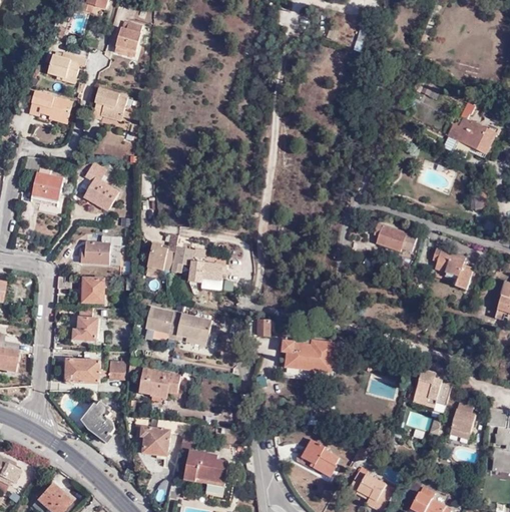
[(81,0),(79,9),(84,11),(87,3),(93,5),(105,8),(107,0),(81,0)]
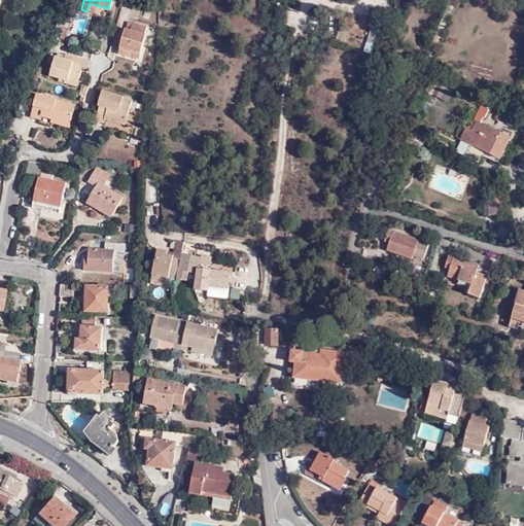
[(93,13),(96,5),(90,3),(86,11),(93,13)]
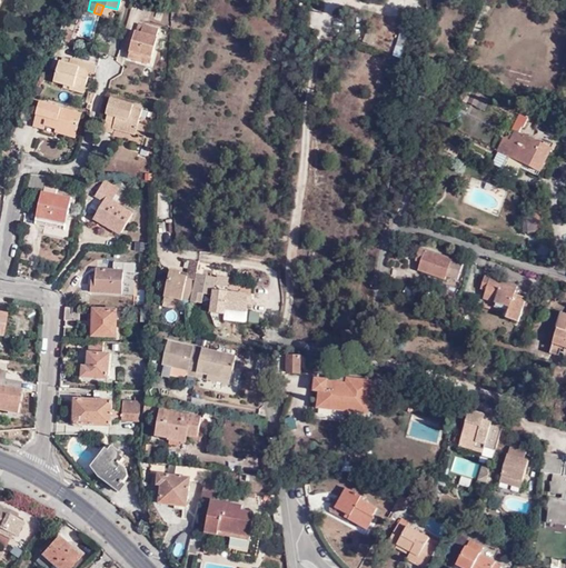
[(126,58),(138,61),(139,56),(150,59),(156,39),(154,39),(156,29),(141,26),(139,33),(133,32),(126,58)]
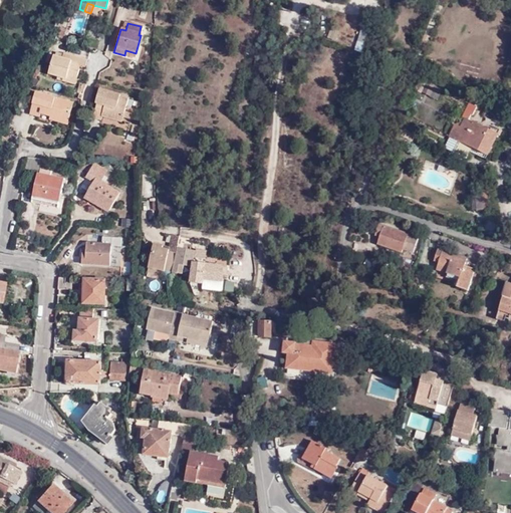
[(59,37),(63,28),(58,26),(54,35),(59,37)]
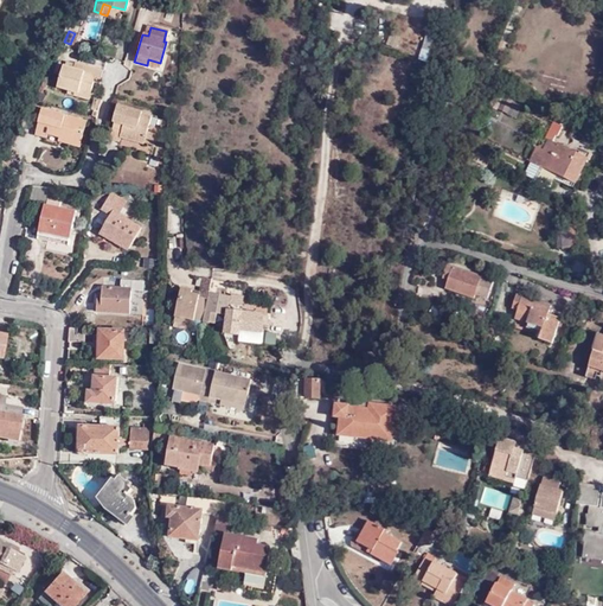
[(74,61),(74,63),(72,67),(62,64),(56,85),(71,90),(77,91),(77,88),(88,91),(91,81),(85,80),(87,76),(98,78),(101,69),(74,61)]
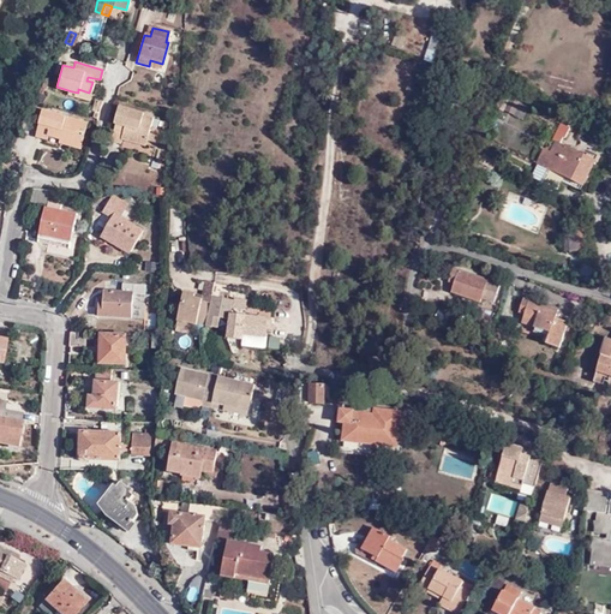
[(460,87),(466,72),(457,69),(451,83),(460,87)]
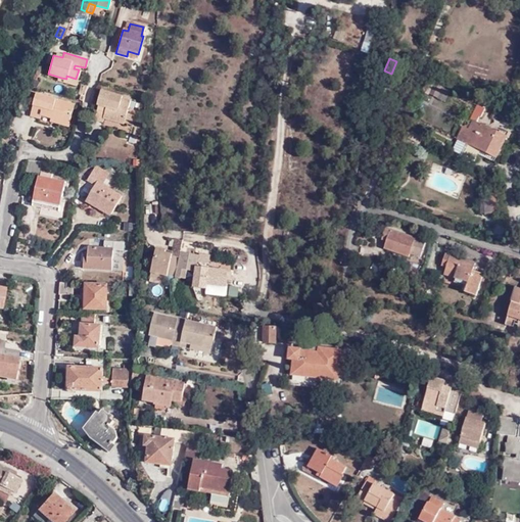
[(423,81),(421,93),(444,98),(446,85),(423,81)]
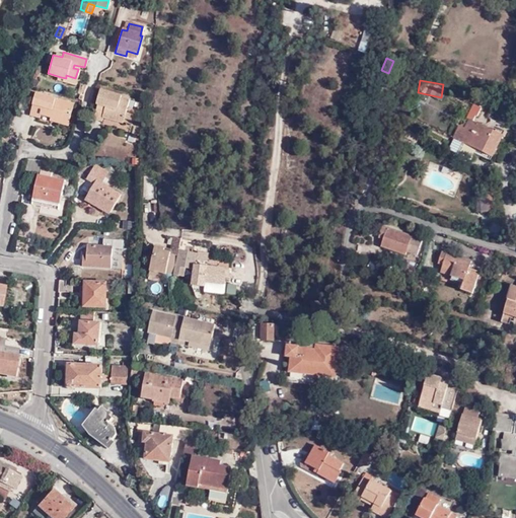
[(92,120),(100,123),(100,119),(122,125),(122,124),(125,115),(128,100),(98,92),(94,105),(96,106),(92,120)]
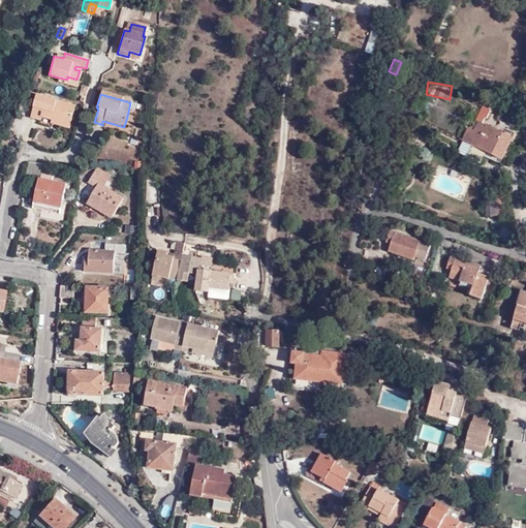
[(30,122),(39,124),(40,121),(69,129),(74,110),(35,98),(30,122)]
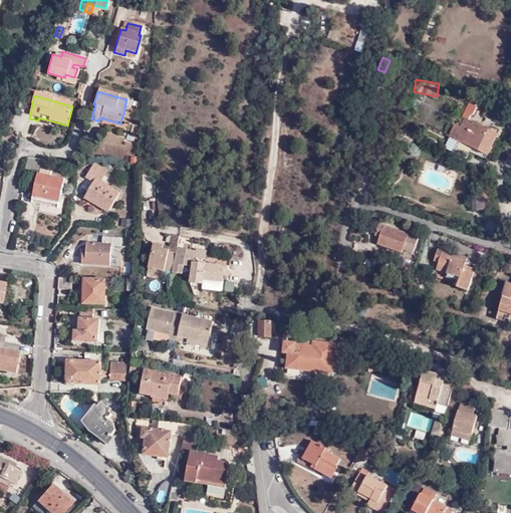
[(458,124),(460,118),(466,105),(460,102),(452,122),(454,123),(458,124)]
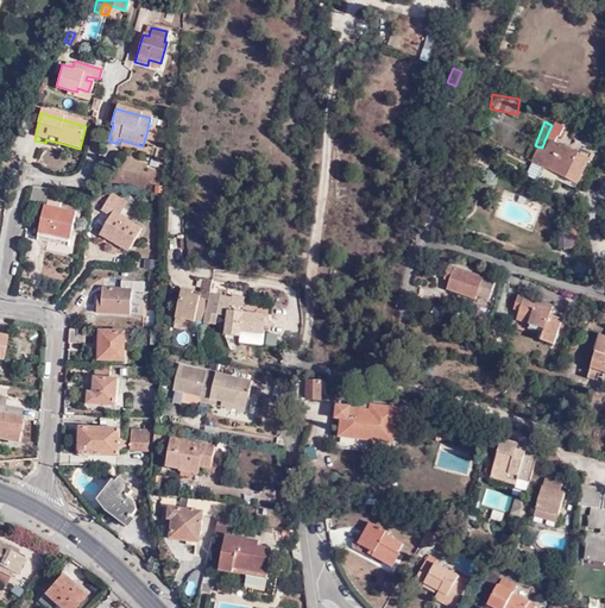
[(156,137),(146,135),(143,145),(152,149),(156,137)]
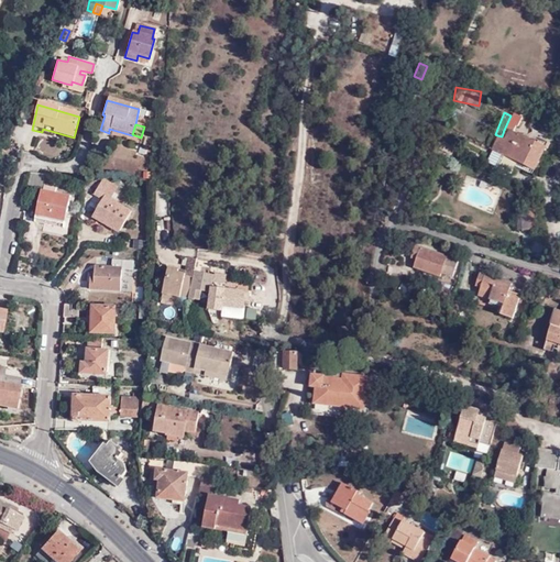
[(43,129),(42,132),(73,141),(74,138),(43,129)]
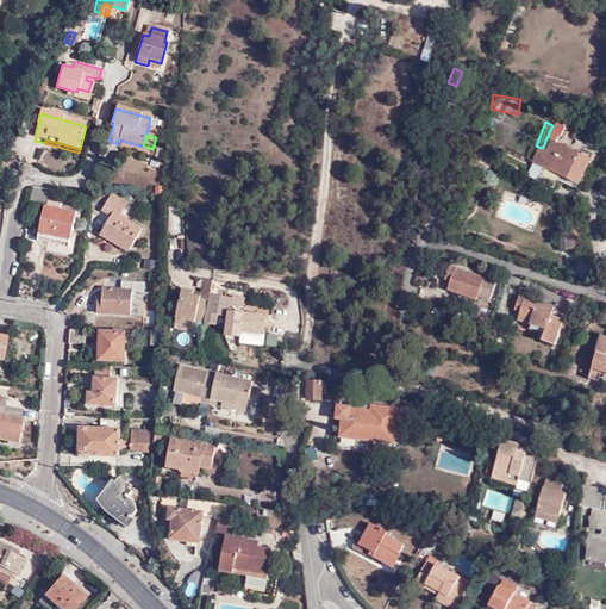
[(118,140),(118,144),(142,151),(143,147),(118,140)]
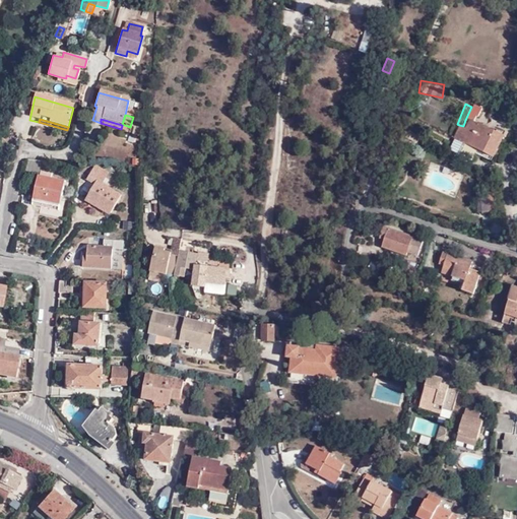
[(454,138),(463,143),(493,156),(502,136),(504,136),(506,130),(494,125),(492,130),(468,119),(467,121),(465,120),(463,126),(459,125),(454,138)]
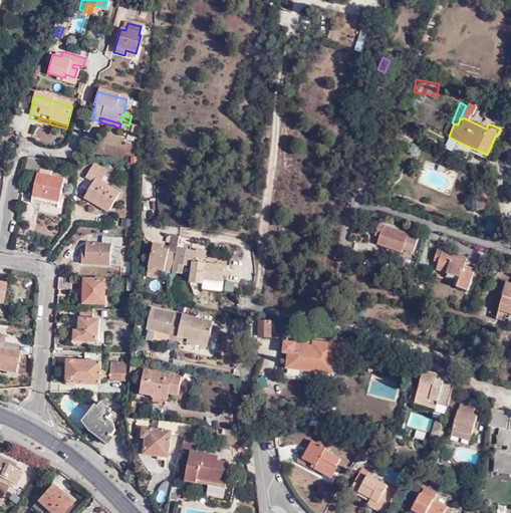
[(406,126),(404,132),(414,136),(417,131),(406,126)]
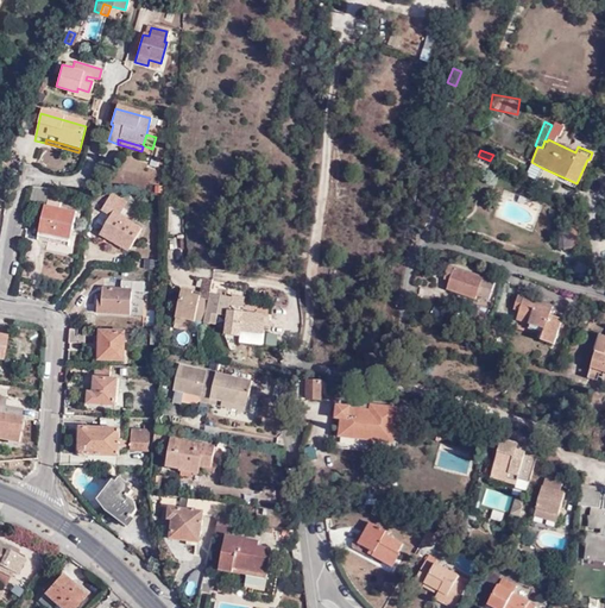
[(506,161),(498,156),(493,165),(503,170),(506,161)]
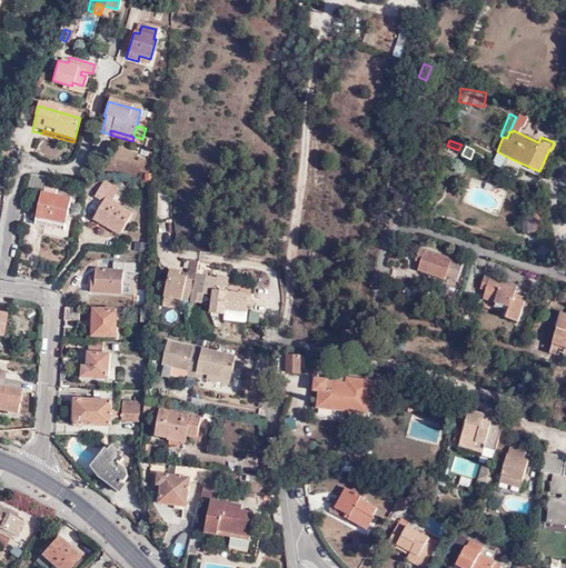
[(502,169),(507,157),(497,151),(492,163),(502,169)]
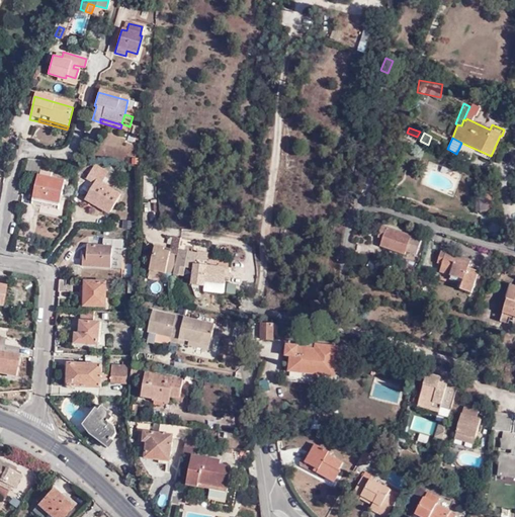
[(26,158),(23,172),(36,175),(38,159),(26,158)]
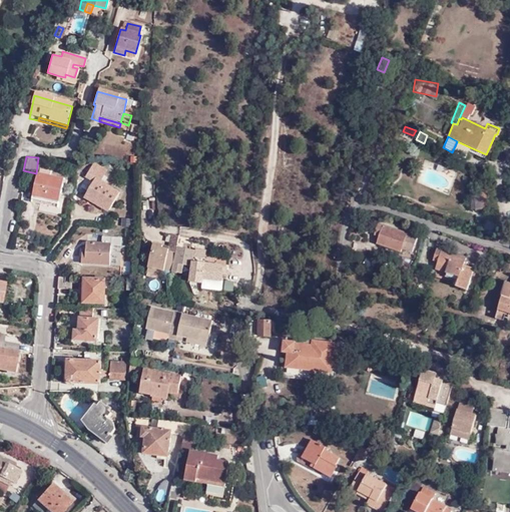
[(105,168),(92,161),(84,175),(92,180),(83,194),(108,209),(118,190),(99,179),(105,168)]
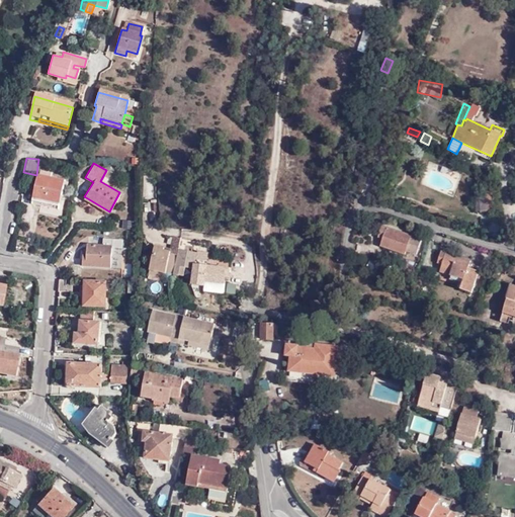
[(50,176),(51,169),(40,167),(38,173),(37,174),(31,200),(58,205),(63,179),(50,176)]
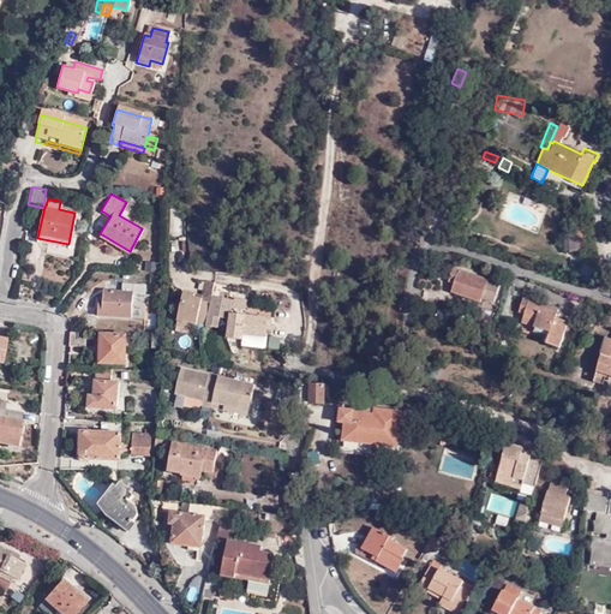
[(564,249),(582,249),(581,232),(564,232),(564,249)]
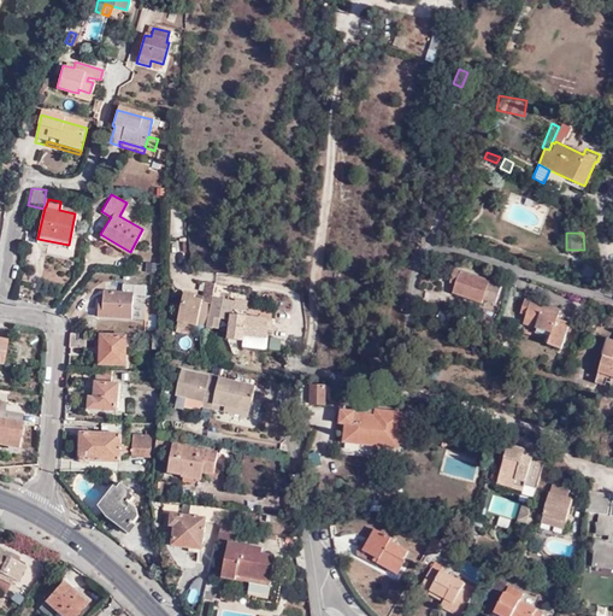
[(495,304),(500,285),(453,269),(449,282),(457,283),(453,294),(481,304),(483,300),(495,304)]
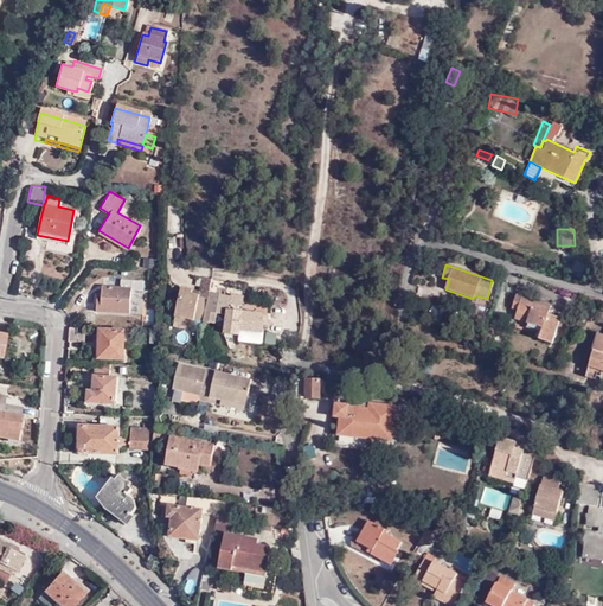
[(512,276),(501,272),(498,282),(511,285),(512,276)]
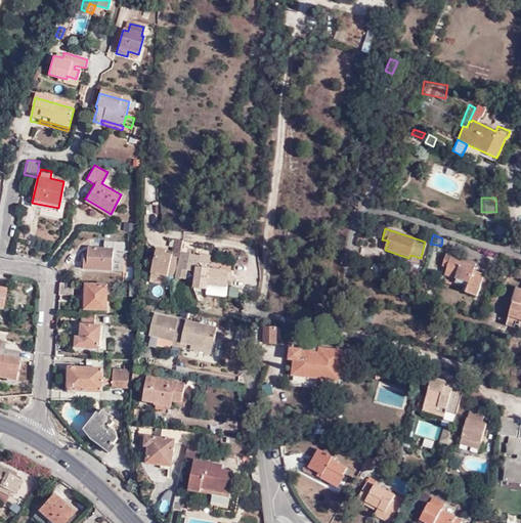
[(171,238),(170,248),(178,248),(179,238),(171,238)]
